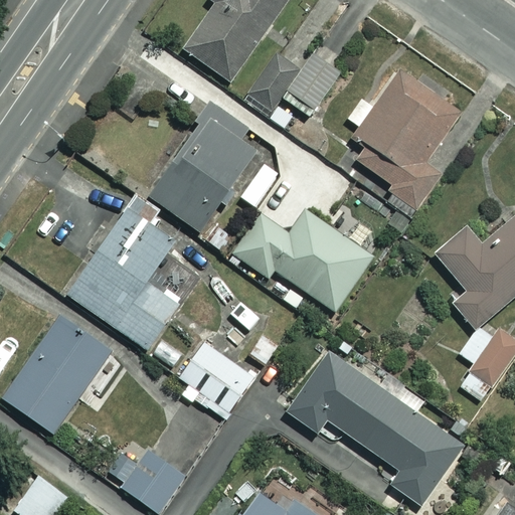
[(284,0),(213,0),(215,1),(182,45),(225,78),(284,0)]
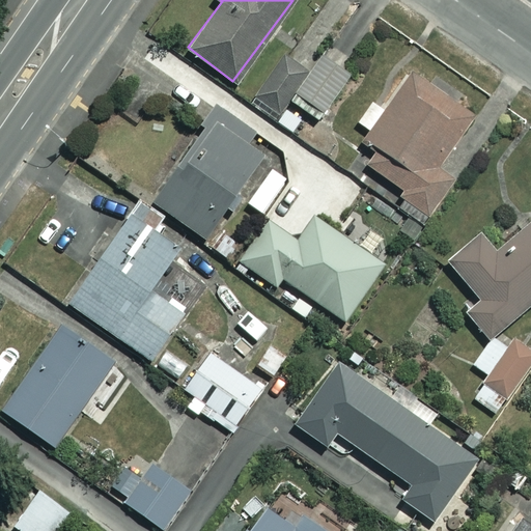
[(309,76),(274,50),(242,95),(276,119),(290,99),(320,120),(359,66),(330,47),(309,76)]
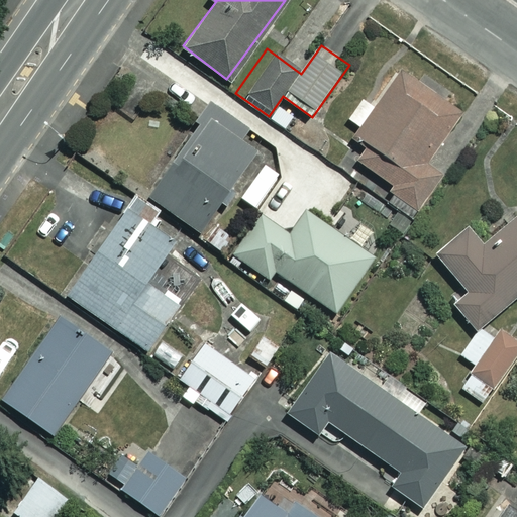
[(461,111),(401,68),(372,109),(360,101),(348,119),(359,127),(354,134),(370,145),(358,161),(396,187),(387,199),(414,218),(444,177),(425,163),(461,111)]
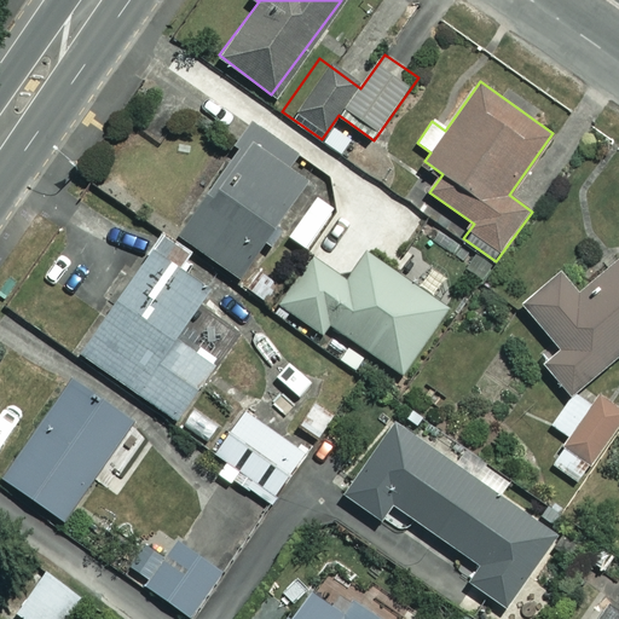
[(296,154),(253,123),(177,233),(238,276),(305,179),(287,167),(296,154)]
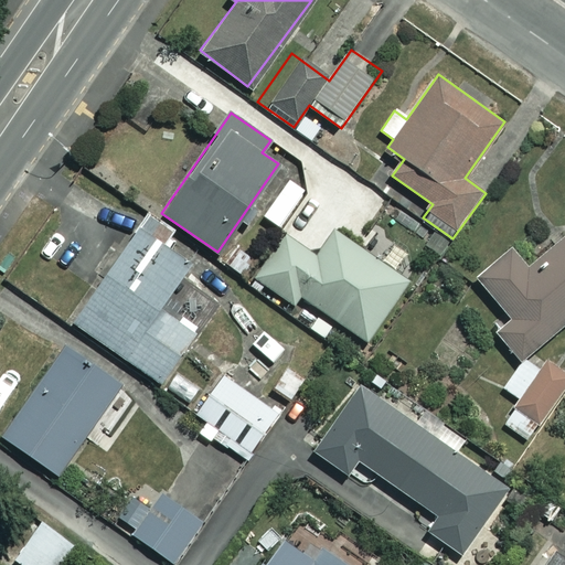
[(189,262),(134,224),(70,319),(160,381),(195,328),(160,304),(189,262)]
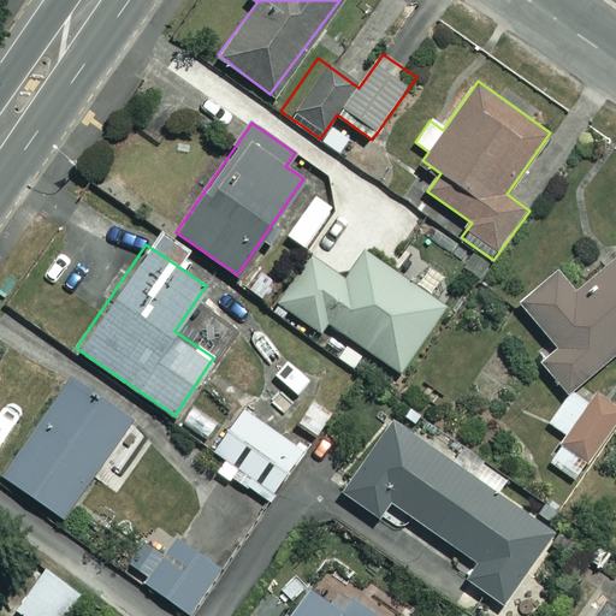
[(345,278),(309,254),(277,302),(319,331),(326,321),(400,371),(444,306),(363,252),(345,278)]
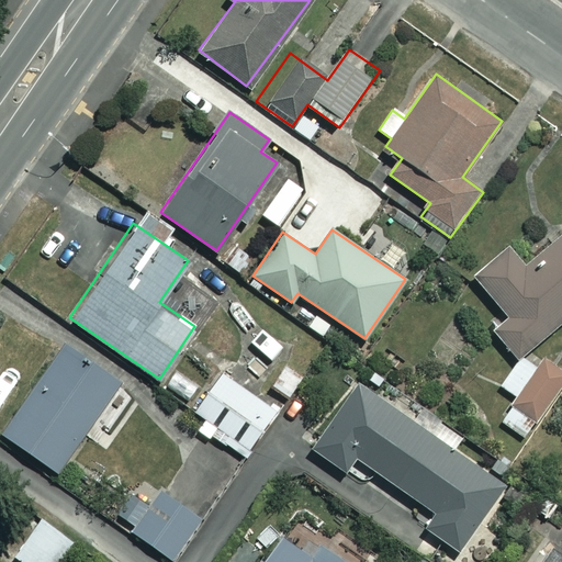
[(492,330),(517,359),(499,386),(516,397),(501,422),(526,438),(561,380),(561,373),(526,351),(561,319),(561,235),(527,267),(510,247),(474,278),(508,316),(492,330)]
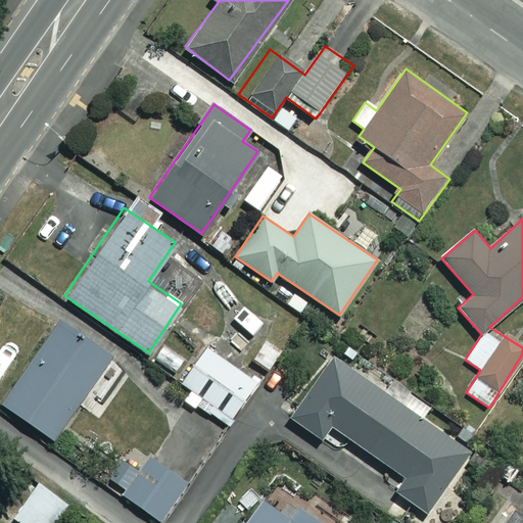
[(258,318),(244,307),(222,341),(236,351),(258,318)]
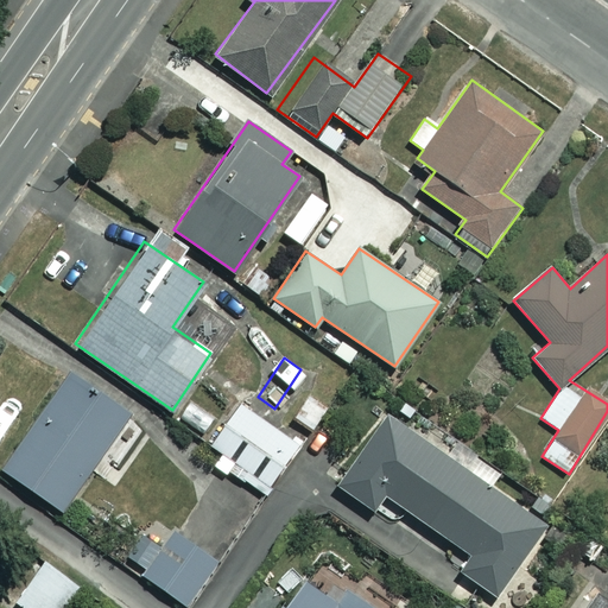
[(130,413),(70,372),(4,468),(63,510),(130,413)]
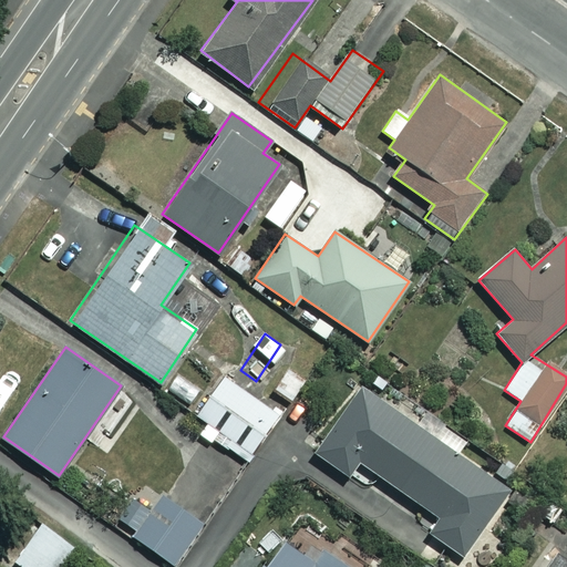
[(196,413),(218,430),(210,440),(245,464),(279,415),(224,375),(196,413)]
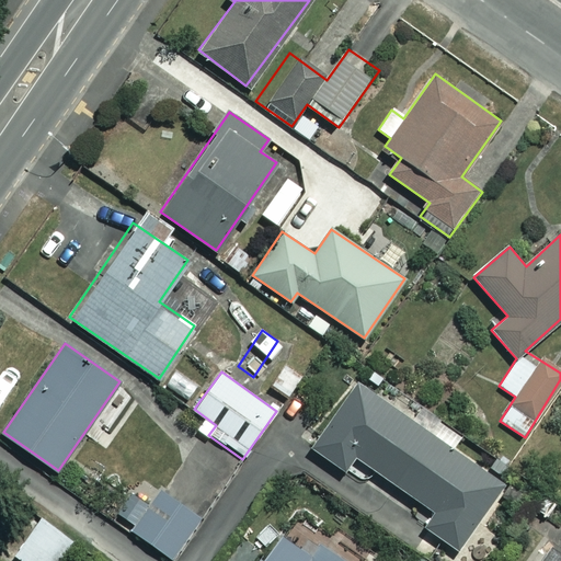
[(419,424),(354,378),(308,444),(345,470),(355,456),(434,511),(424,526),(458,550),(504,485),(450,447),(458,437),(425,414),(419,424)]
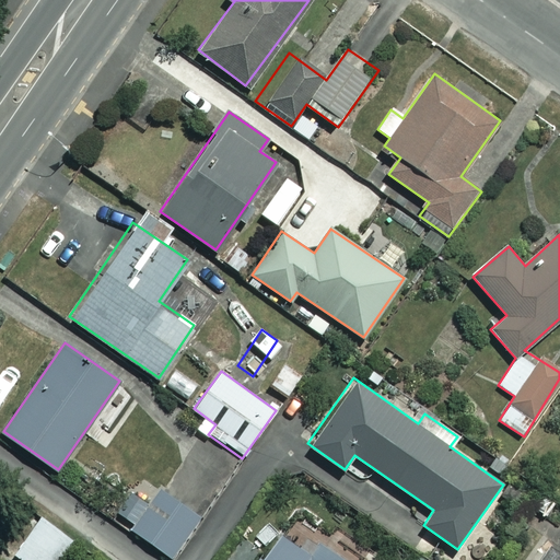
[(201,517),(162,489),(132,529),(172,558),(201,517)]
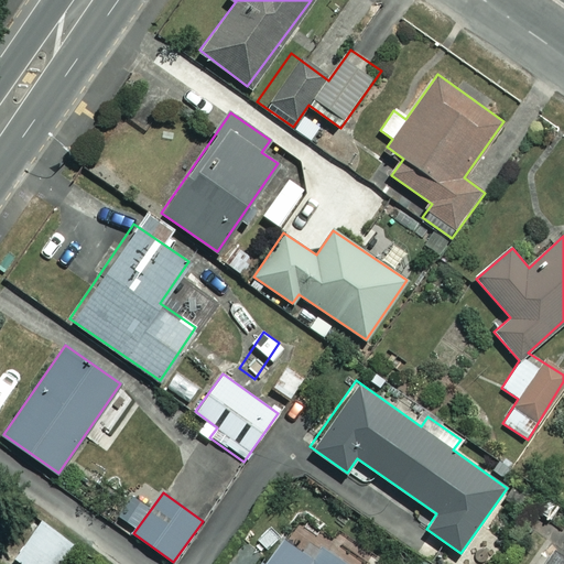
[(351,563),(292,522),(262,563),(351,563)]
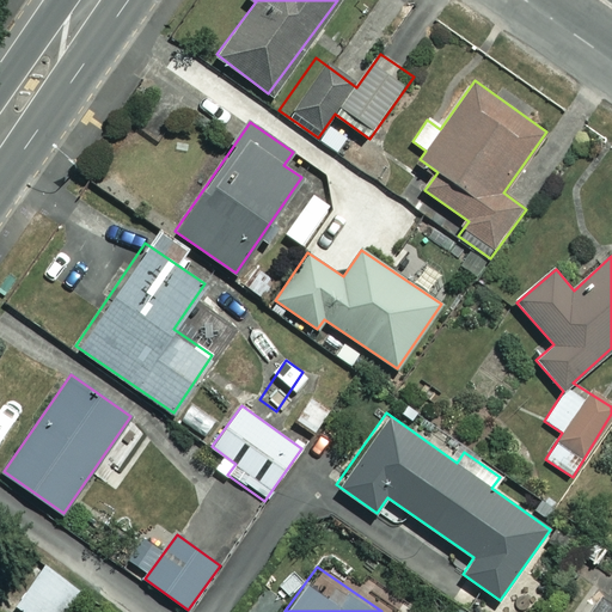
[(611,611),(611,603),(603,597),(592,611),(611,611)]
